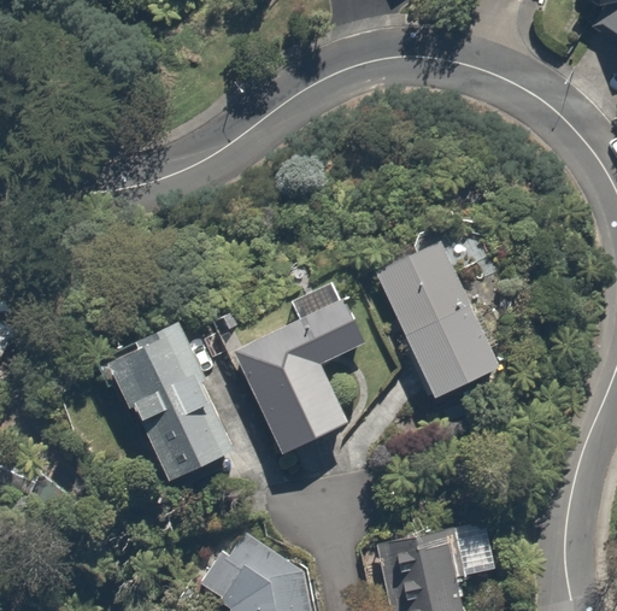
[(616,0),(580,0),(600,12),(588,33),(616,48),(616,0)]
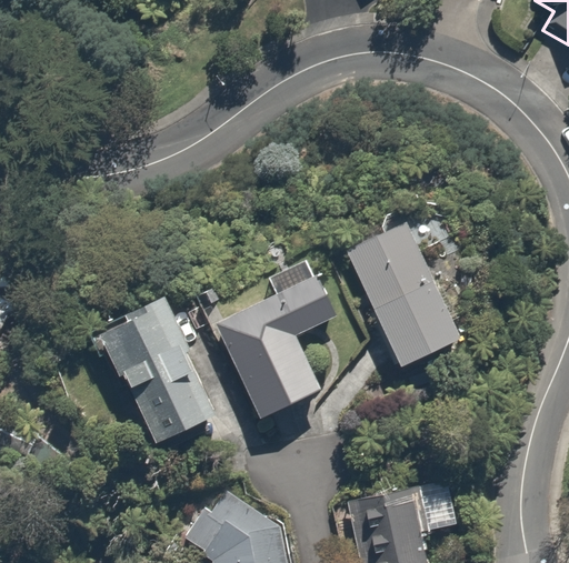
[(421,213),(345,249),(401,367),(452,342),(410,255),(436,243),(421,213)]
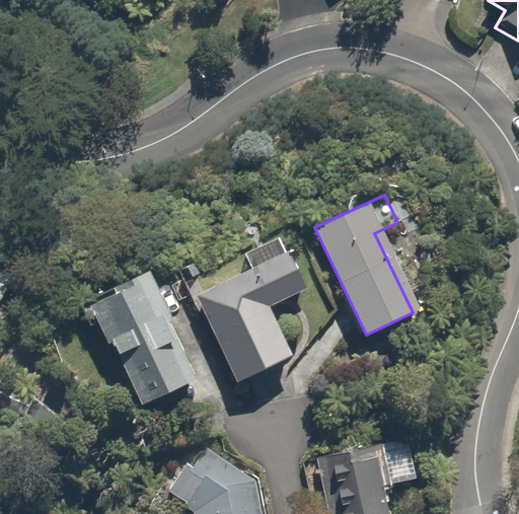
[(248,270),(195,294),(236,384),(291,359),(268,309),(313,288),(286,228),(239,249),(248,270)]
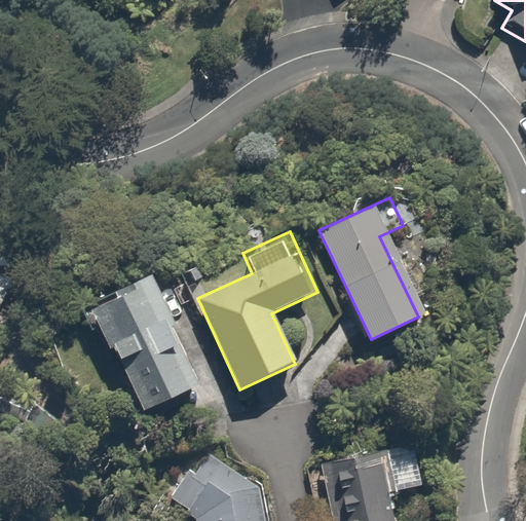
[(106,355),(116,349),(147,417),(203,393),(151,274),(107,294),(83,304),(106,355)]
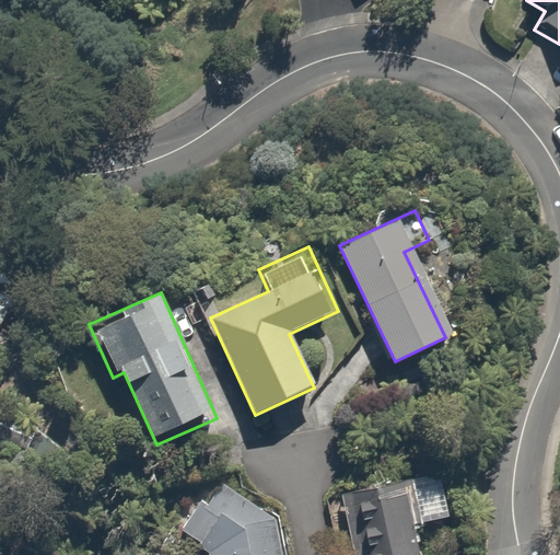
[(0,338),(13,307),(0,300),(0,338)]
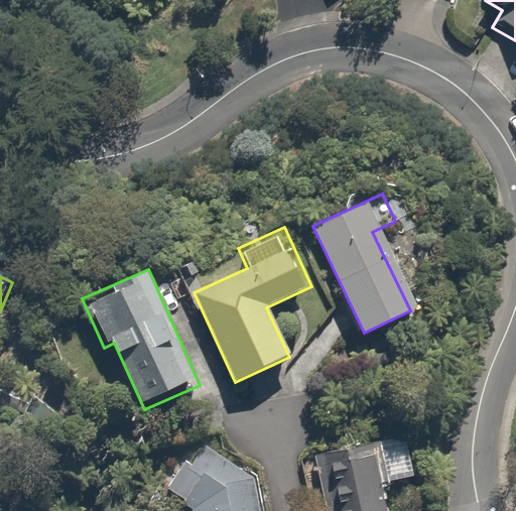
[(386,510),(381,482),(416,476),(410,441),(371,449),(318,458),(328,510),(386,510)]
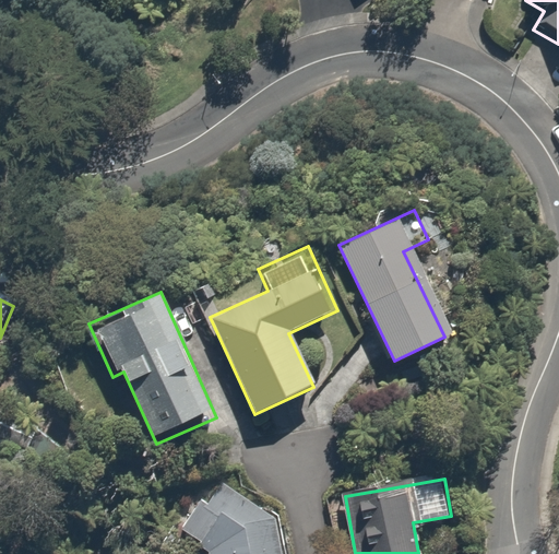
[(280,553),(274,518),(209,480),(177,533),(209,553),(280,553)]
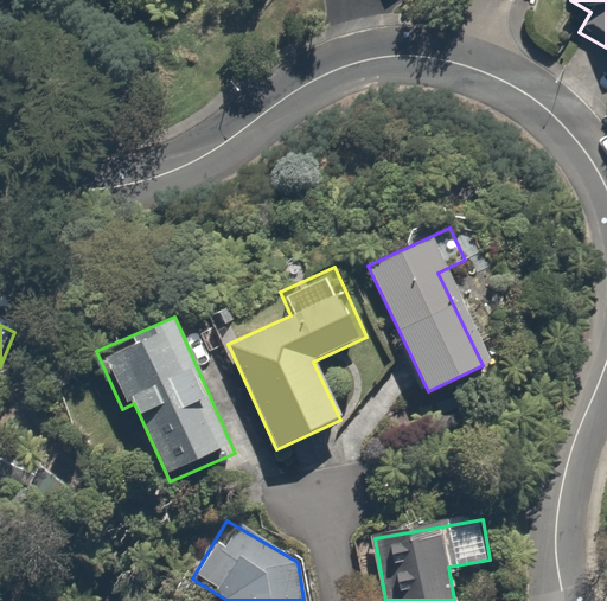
All buildings are outlined.
